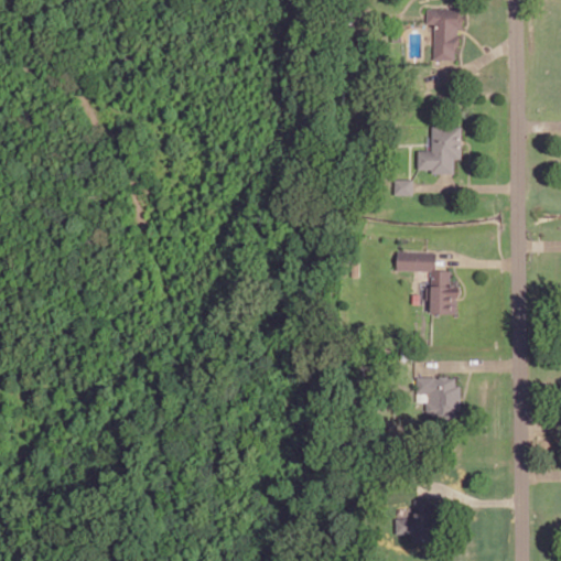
[(427,10),(459,10),(459,18),(461,18),(461,28),(456,28),(456,31),(456,35),(459,35),(459,46),(456,46),(456,52),(453,52),(453,60),(433,60),(434,24),(427,24),(427,10)]
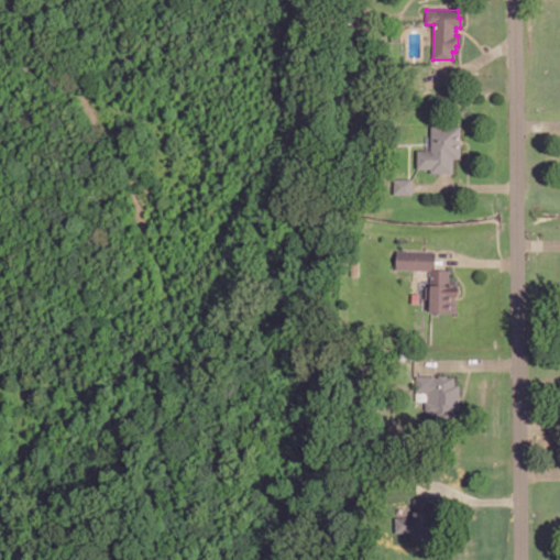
[(431,127),(430,152),(417,152),(417,169),(430,169),(430,173),(451,173),(451,158),(459,158),(459,143),(460,128),(431,127)]
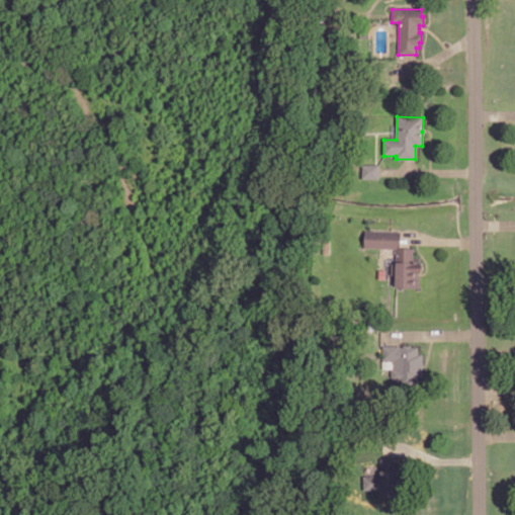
[(361,165),(361,180),(377,179),(377,165),(361,165)]
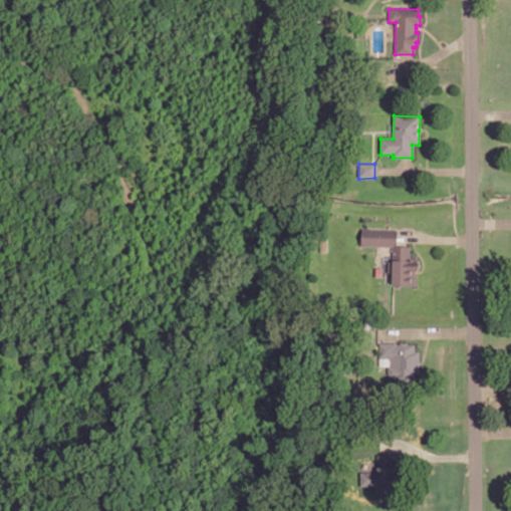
[(360,230),(360,247),(393,247),(392,260),(390,260),(388,263),(388,273),(393,276),(393,284),(413,284),(413,270),(416,270),(417,262),(408,262),(408,248),(396,248),(397,231),(360,230)]
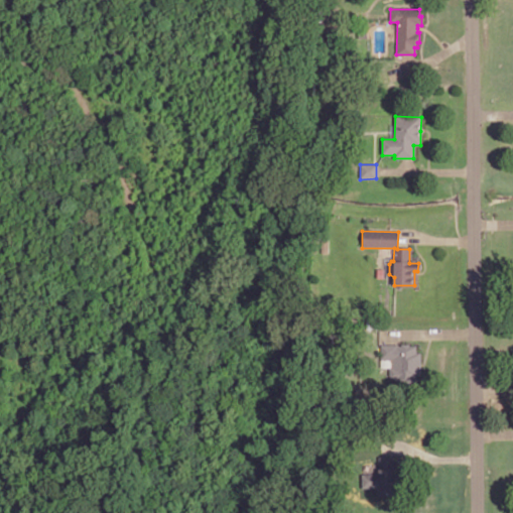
[(380,346),(381,359),(398,359),(399,374),(419,373),(419,354),(414,354),(414,348),(408,348),(408,345),(401,345),(401,347),(397,347),(397,346),(380,346)]
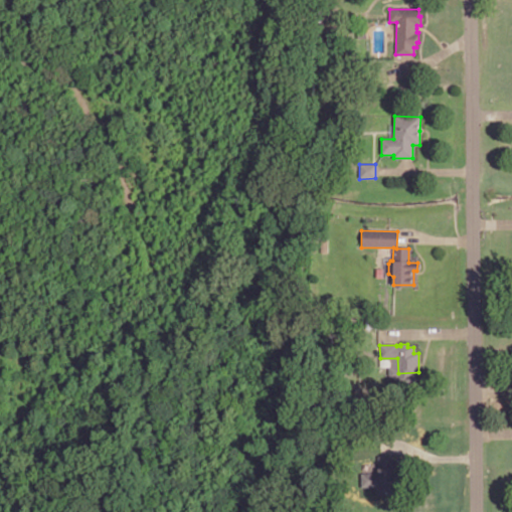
[(360,475),(360,488),(375,488),(375,495),(391,495),(391,485),(401,485),(401,477),(394,477),(394,469),(377,469),(377,475),(360,475)]
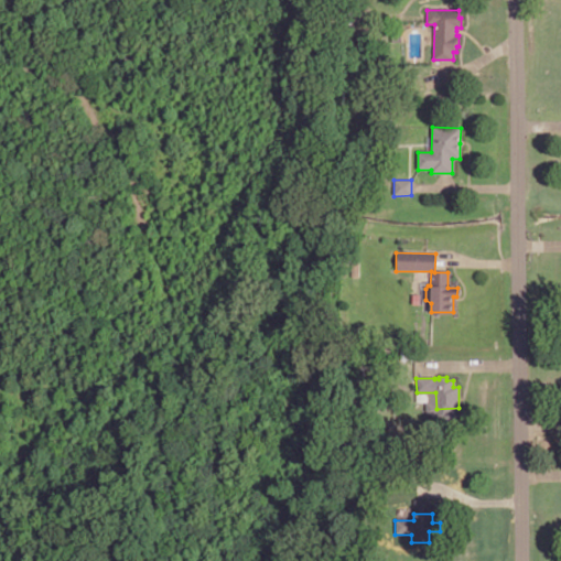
All buildings are outlined.
